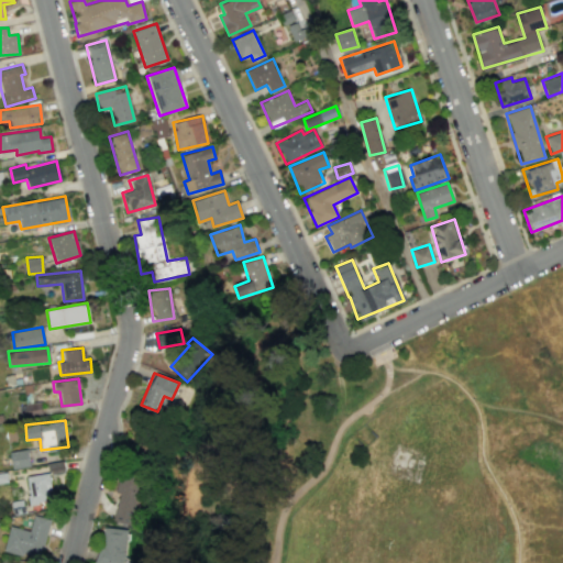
[(12,468),(29,466),(26,450),(10,451),(12,468)]
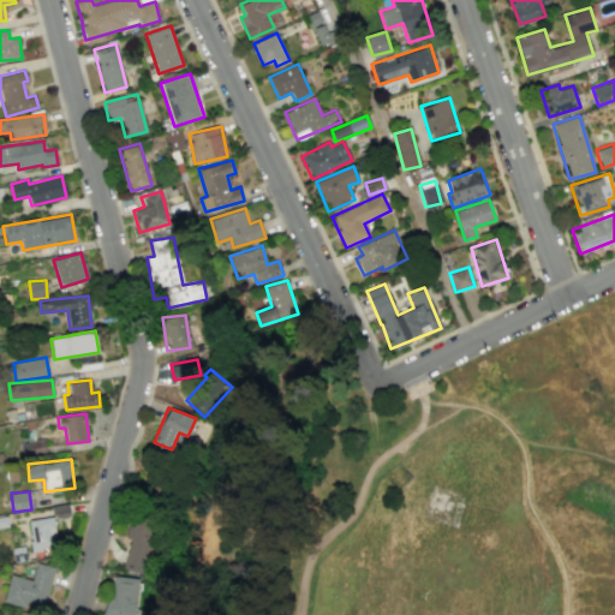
[(121,568),(142,573),(156,517),(131,509),(124,538),(129,539),(121,568)]
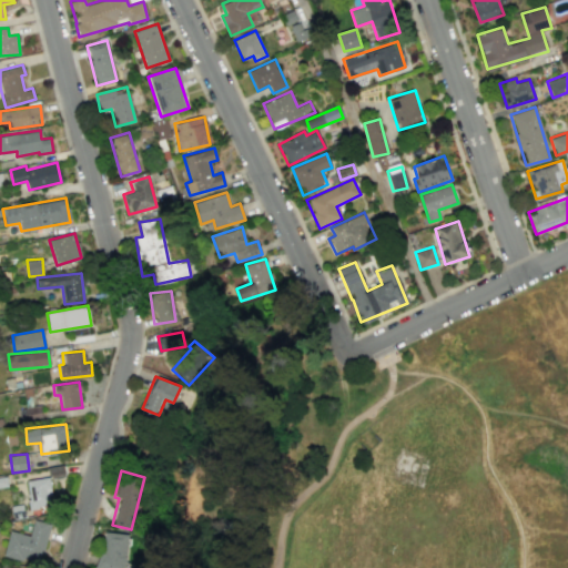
[(24,480),(30,508),(53,504),(48,476),(24,480)]
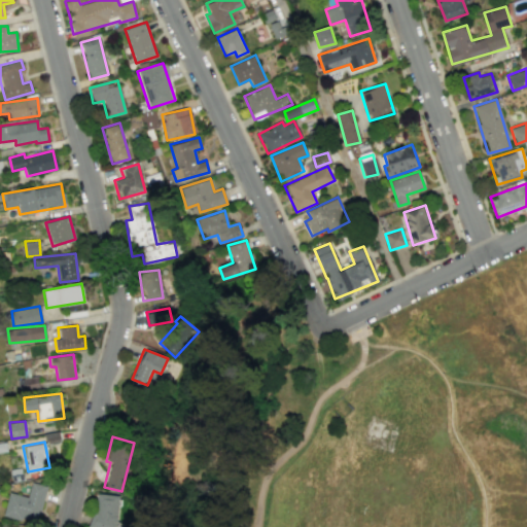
[(8,492),(3,515),(37,523),(46,486),(31,482),(28,497),(8,492)]
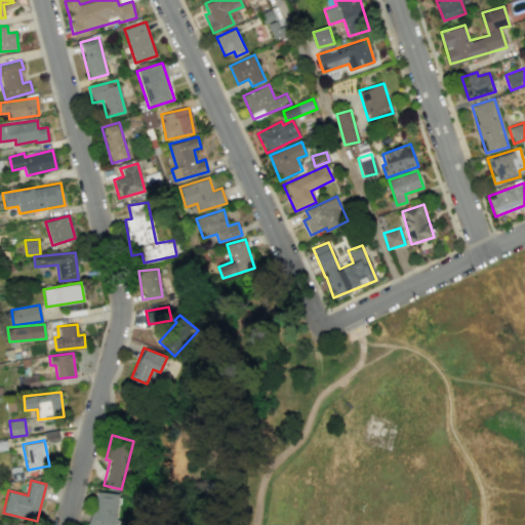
[(114,524),(119,494),(94,491),(89,524),(114,524)]
